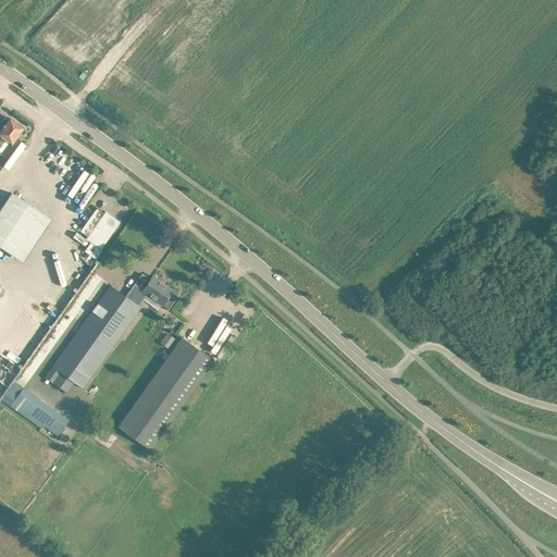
[(0,146),(5,139),(12,144),(16,137),(23,128),(10,118),(0,131),(0,146)]
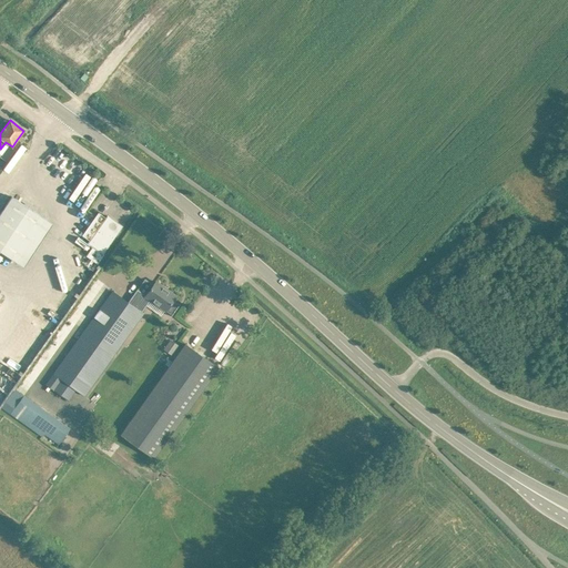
[(63,149),(53,160),(61,168),(71,156),(63,149)]
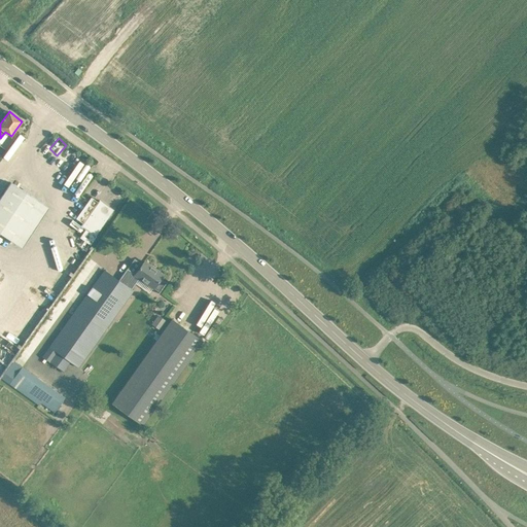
[(0,198),(0,233),(22,247),(48,208),(10,182),(0,198)]
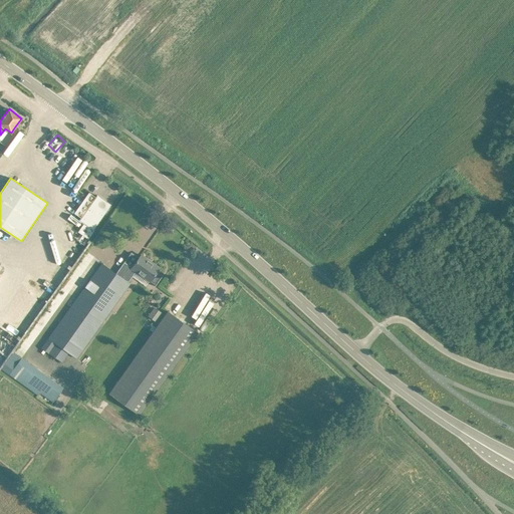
[(97,194),(79,220),(93,229),(111,204),(97,194)]
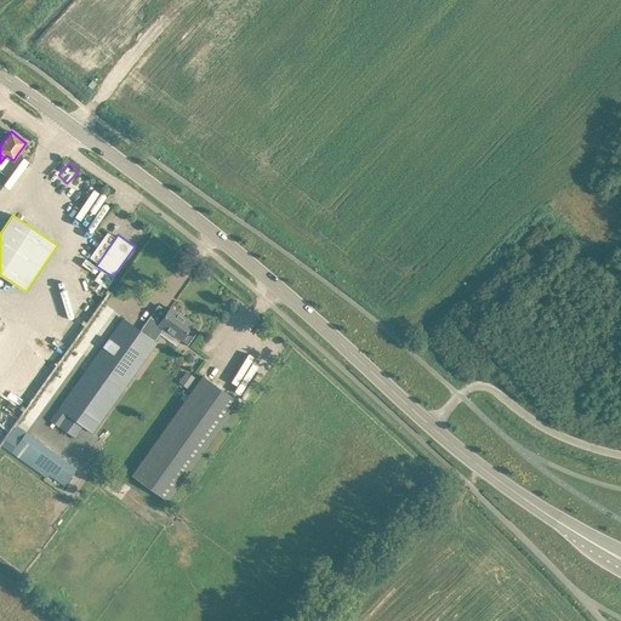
[(81,307),(84,301),(73,295),(70,300),(81,307)]
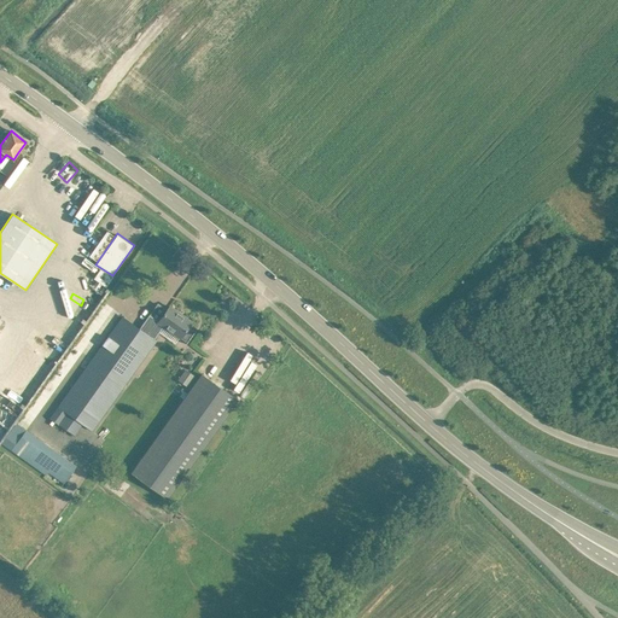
[(242,301),(237,297),(231,304),(234,308),(242,301)]
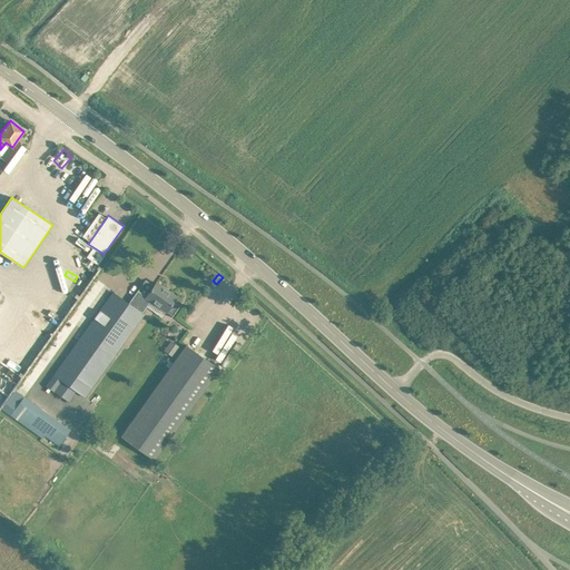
[(112,293),(45,385),(69,401),(76,391),(84,396),(144,314),(141,313),(150,301),(166,312),(172,315),(170,317),(172,317),(180,305),(179,305),(178,306),(173,302),(176,297),(156,283),(146,296),(137,291),(128,304),(112,293)]
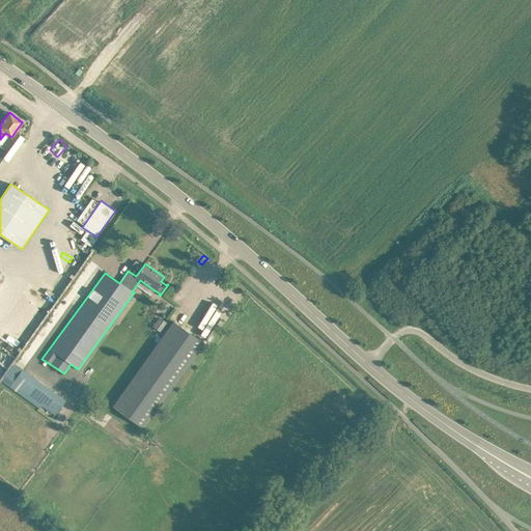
[(157,316),(152,327),(162,331),(166,320),(157,316)]
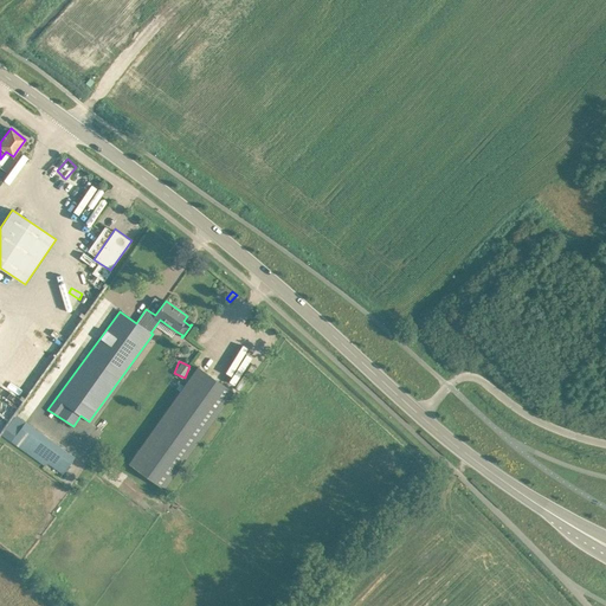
[(197,366),(128,463),(165,489),(233,392),(197,366)]
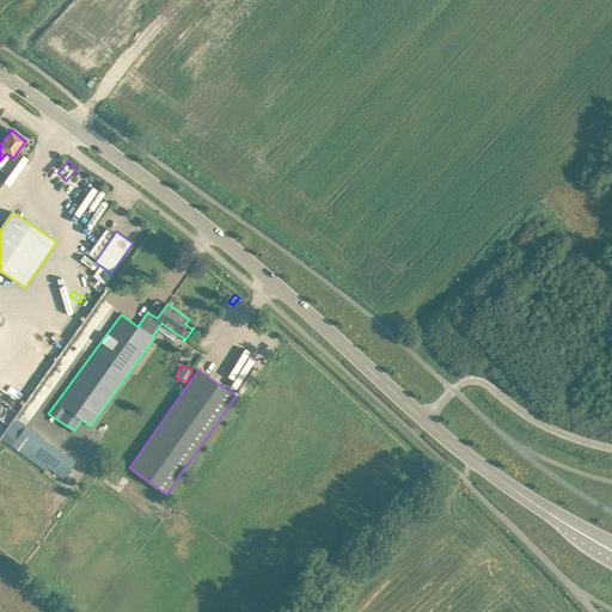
[(26,426),(11,446),(46,470),(48,466),(63,478),(75,461),(26,426)]
